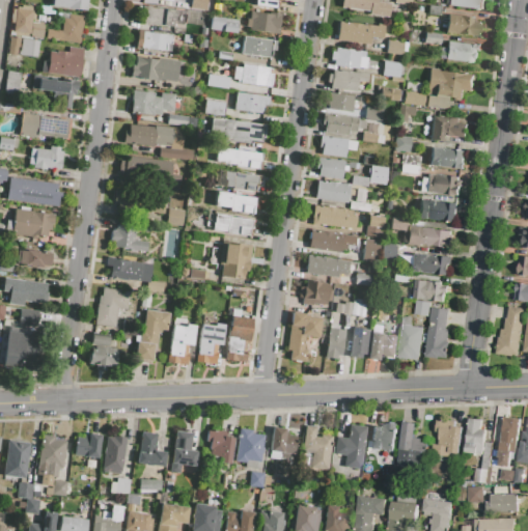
[(53,5),(53,0),(87,0),(87,9),(53,5)]
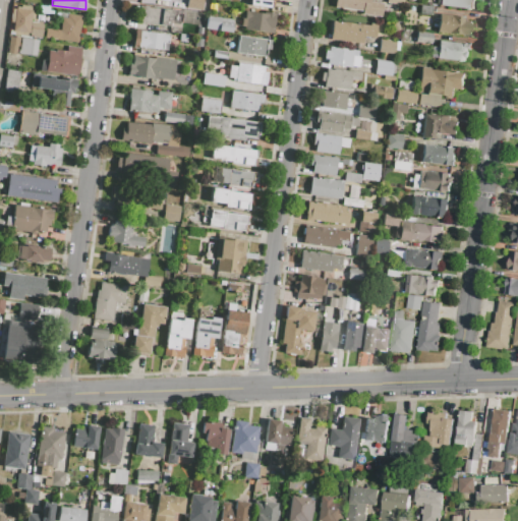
[(189,0),(206,0),(205,10),(189,8),(189,0)]
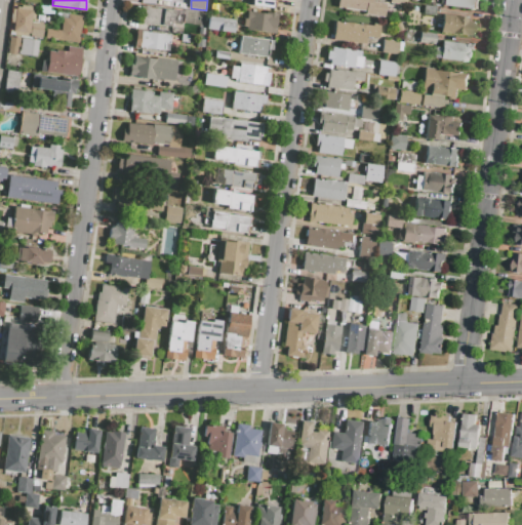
[(253,5),(253,0),(277,0),(276,8),(253,5)]
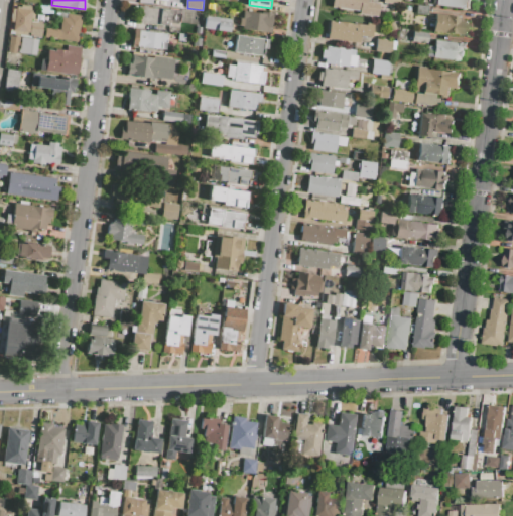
[(368,0),(368,1),(381,3),(379,16),(361,14),(361,11),(333,7),(333,0),(368,0)]
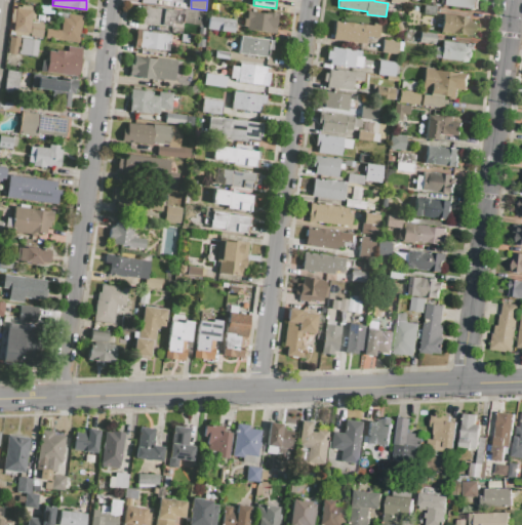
[(444,0),(481,0),(480,10),(477,9),(477,11),(474,10),(474,9),(470,8),(444,4),(444,0)]
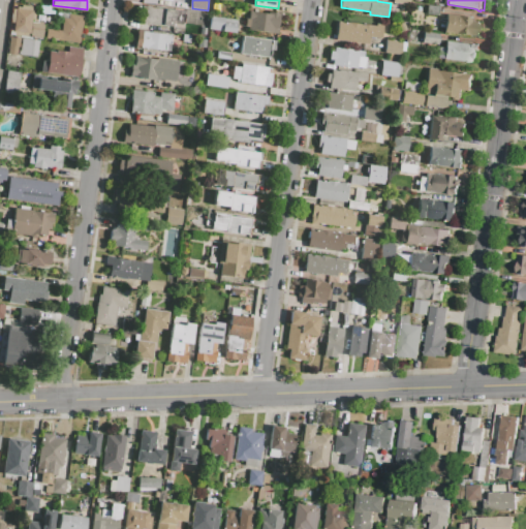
[(14,32),(19,4),(35,6),(33,22),(32,34),(14,32)]
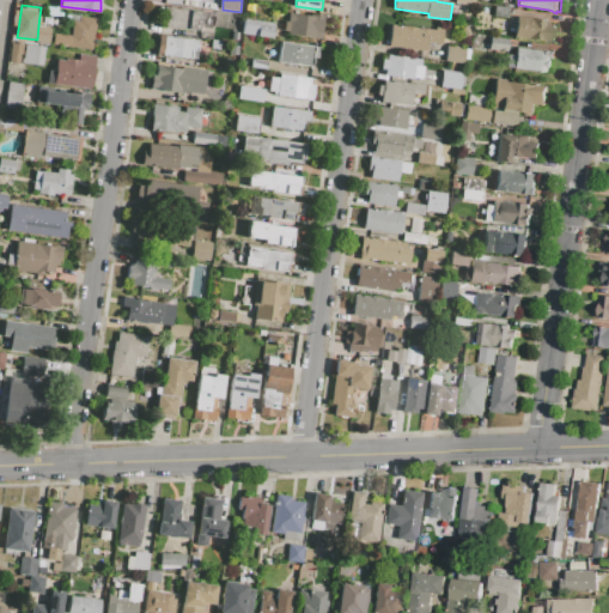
[(49,6),(60,8),(59,17),(48,16),(49,6)]
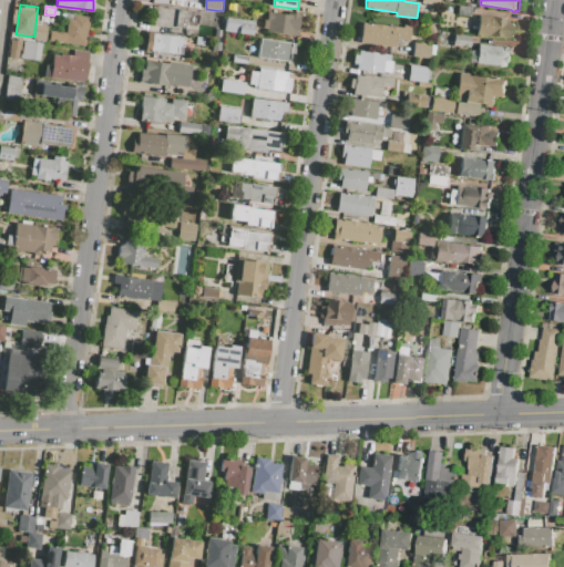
[(164,8),(190,11),(188,21),(183,21),(183,28),(152,24),(154,7),(159,7),(160,7),(161,6),(162,7),(163,7),(164,8)]
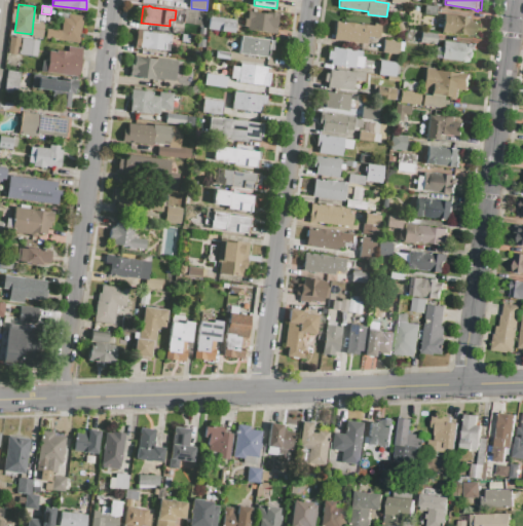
[(427,5),(440,6),(439,14),(426,12),(427,5)]
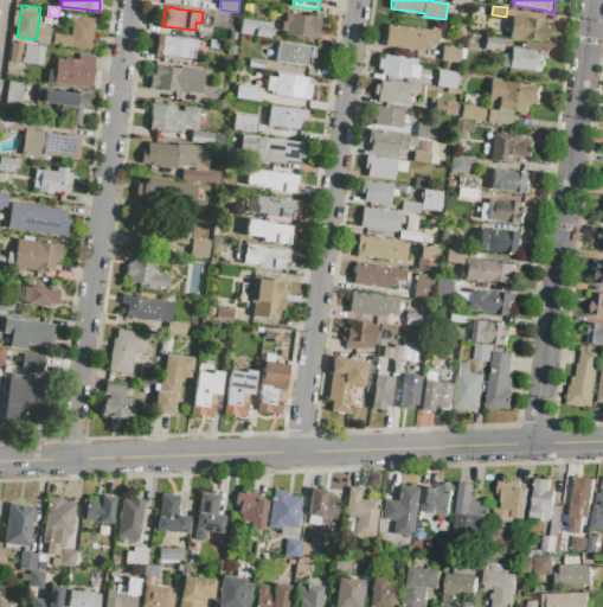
[(218,11),(241,13),(239,30),(216,27),(218,11)]
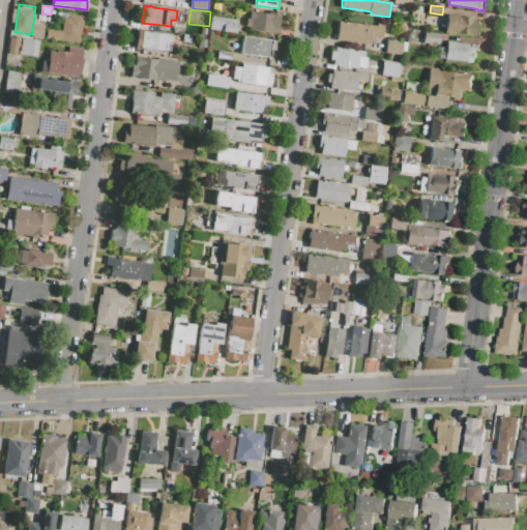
[(280,34),(251,30),(251,27),(247,27),(249,19),(251,19),(252,11),(270,13),(271,11),(283,13),(280,34)]
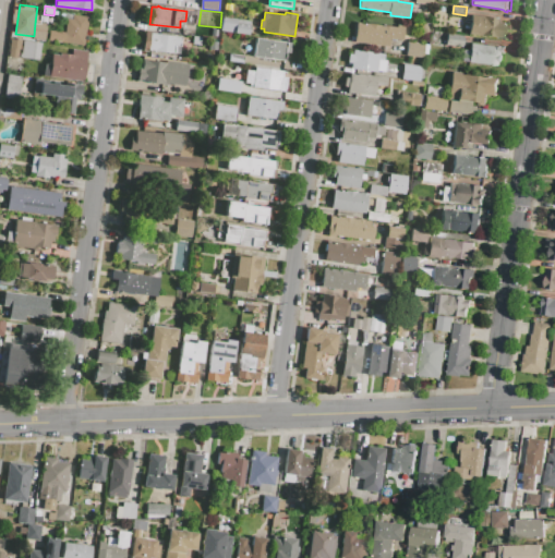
[(41,15),(49,16),(49,24),(40,23),(41,15)]
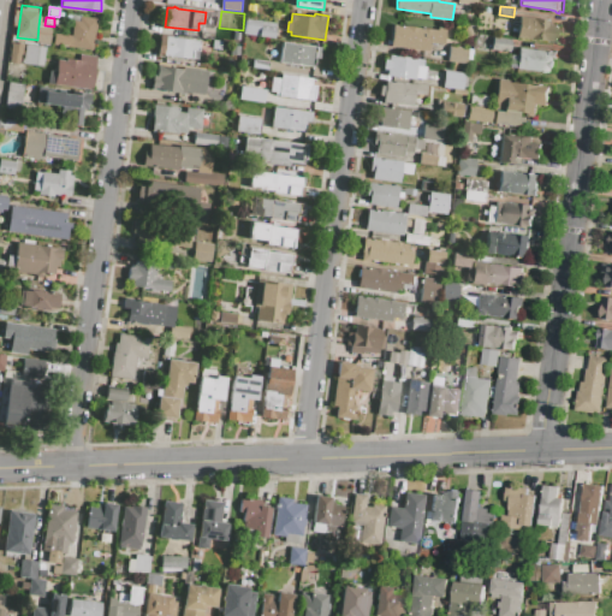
[(99,19),(95,51),(54,45),(55,33),(73,35),(75,21),(82,21),(83,17),(99,19)]
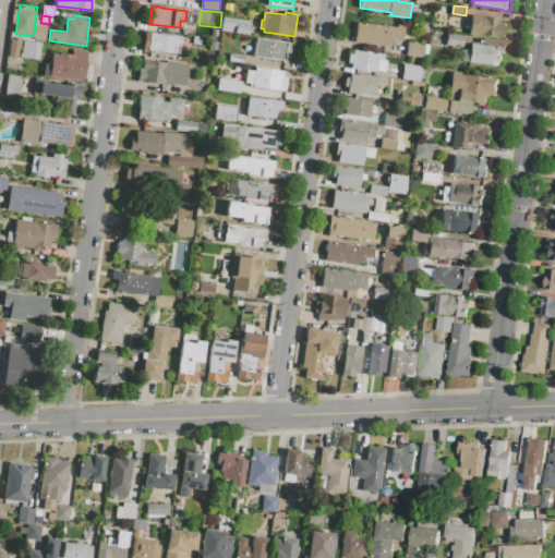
[(472,15),(501,19),(499,23),(509,24),(507,38),(470,34),(472,15)]
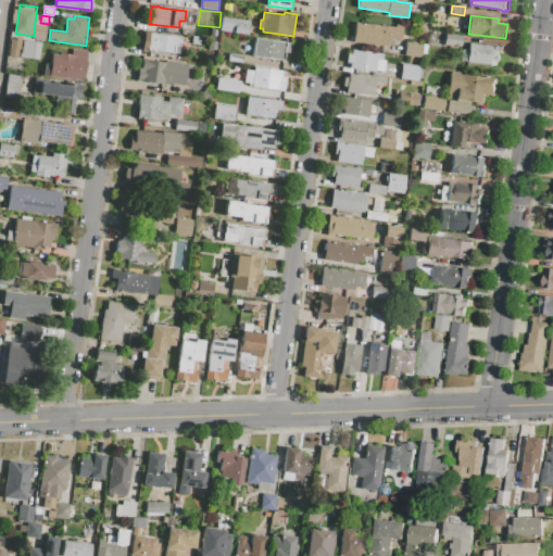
[(225,16),(238,19),(238,23),(251,25),(250,35),(223,32),(225,16)]
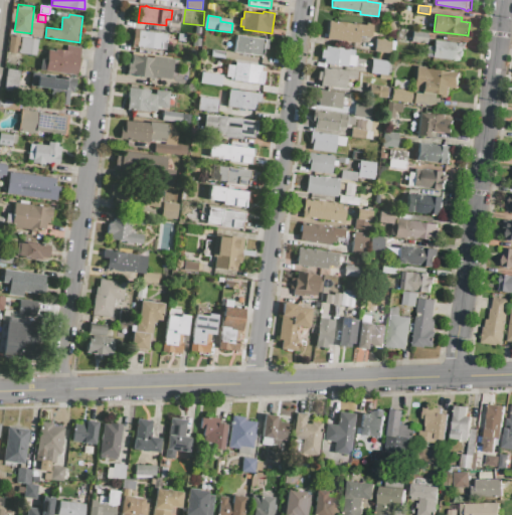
[(328,39),(330,31),(328,30),(329,20),(341,22),(342,21),(353,23),(355,24),(356,23),(368,25),(368,22),(375,23),(373,37),(360,36),(359,43),(328,39)]
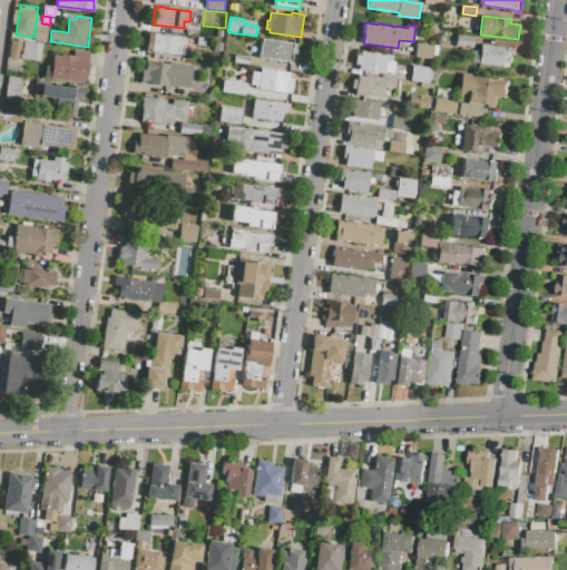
[(35,37),(36,23),(49,26),(47,40),(35,39),(35,37)]
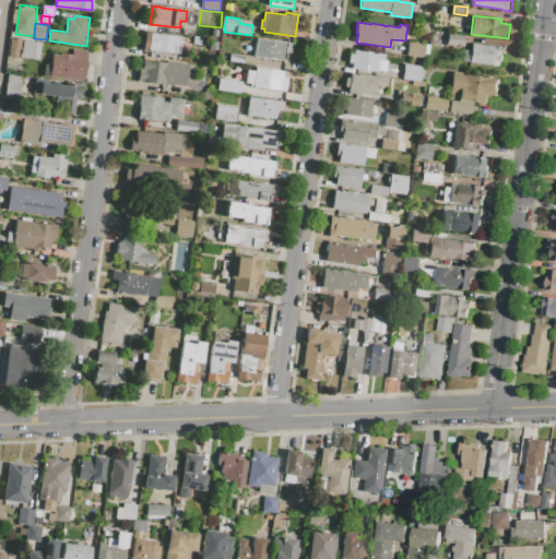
[(428,23),(433,32),(426,35),(422,26),(428,23)]
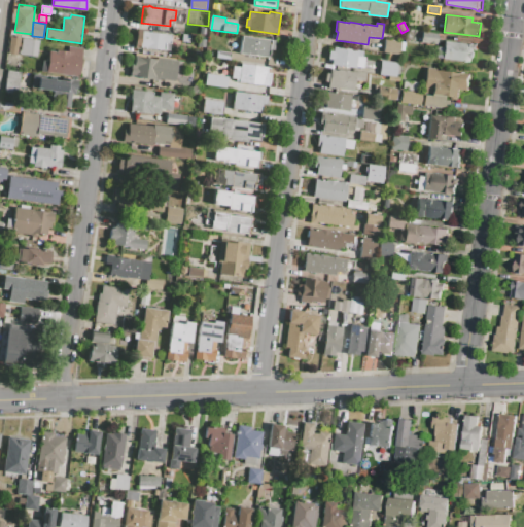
[(173,35),(172,43),(167,43),(166,50),(136,46),(138,29),(143,30),(143,31),(173,35)]
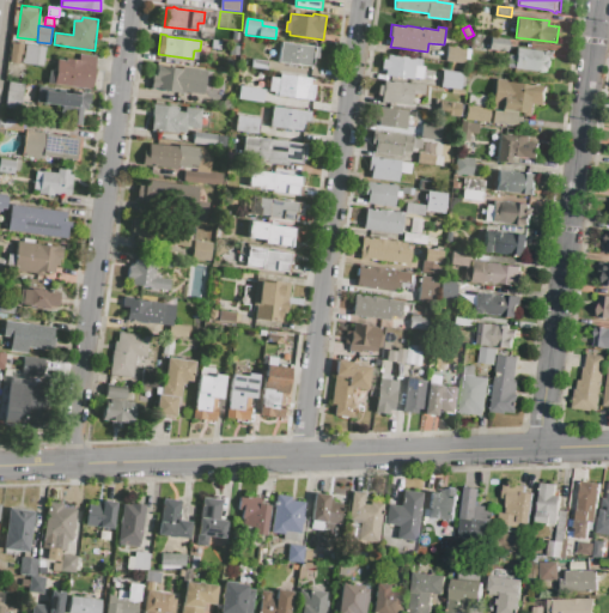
[(493,36),(511,38),(510,52),(491,49),(493,36)]
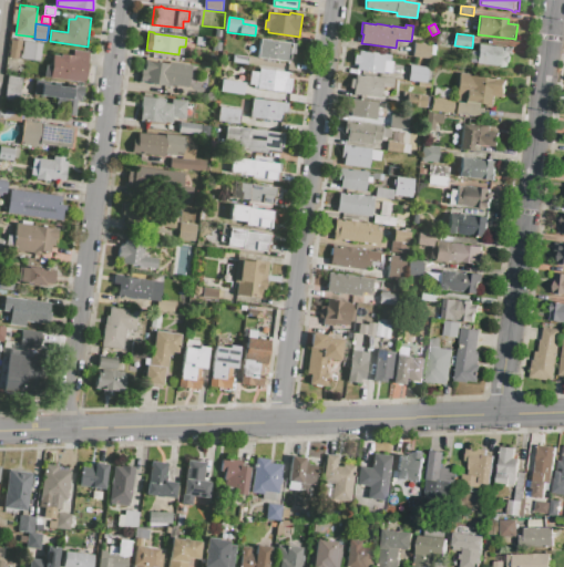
[(198,37),(207,38),(206,45),(197,45),(198,37)]
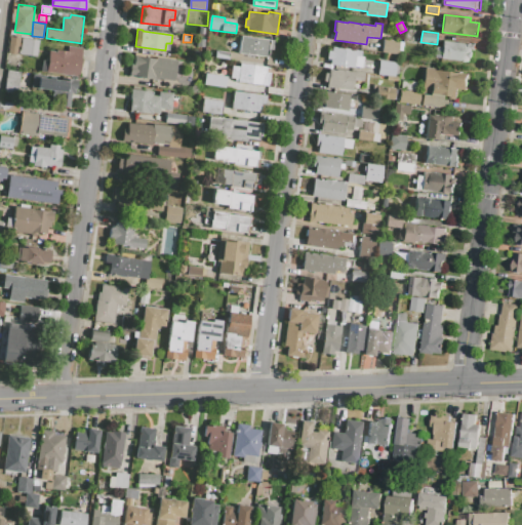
[(242,36),(276,40),(275,50),(270,49),(270,57),(240,53),(242,36)]
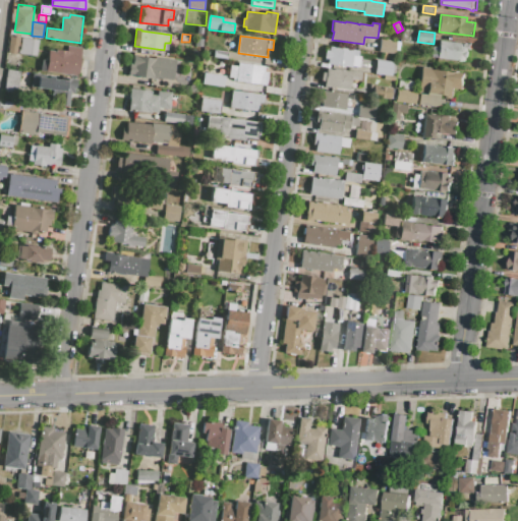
[(11,37),(21,38),(20,46),(19,46),(18,54),(9,53),(11,37)]
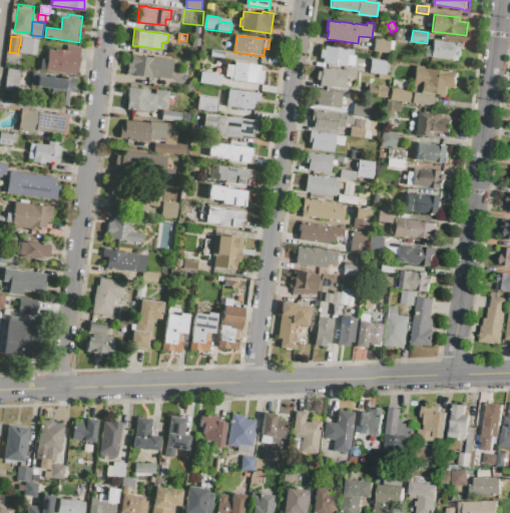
[(23,37),(39,39),(37,55),(21,53),(23,37)]
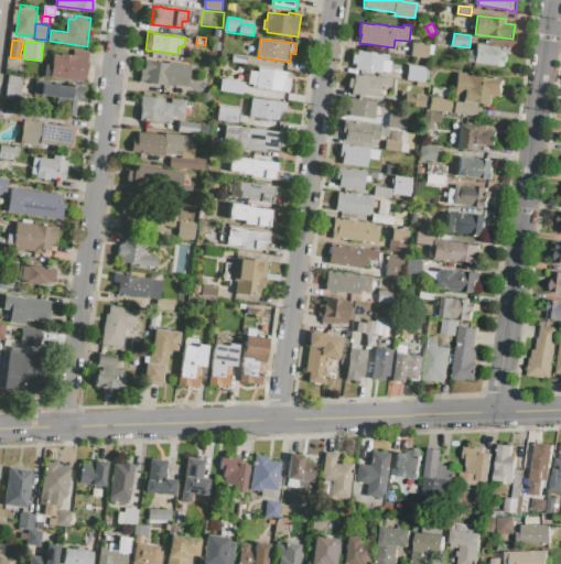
[(414,42),(435,45),(433,60),(412,56),(414,42)]
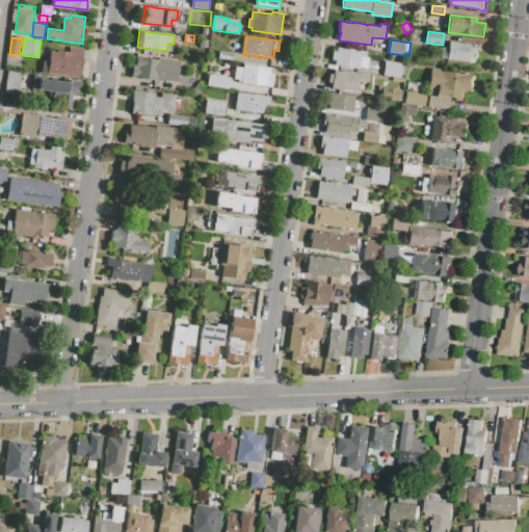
[(450,41),(484,46),(483,52),(481,51),(480,60),(479,63),(448,59),(450,41)]
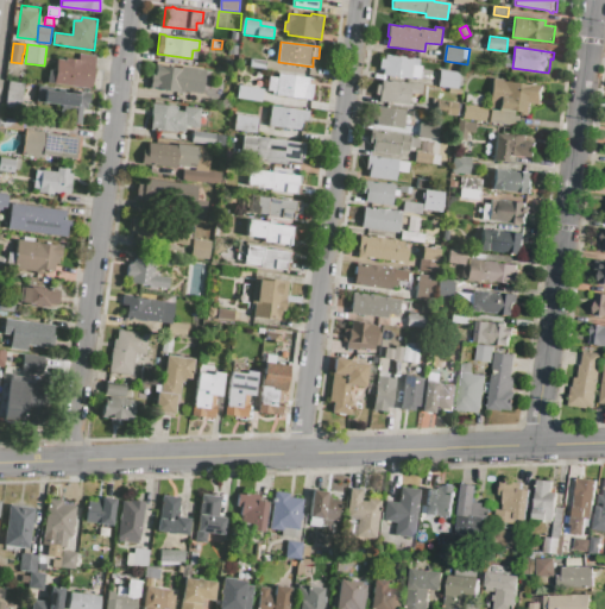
[(49,83),(50,69),(57,70),(58,58),(67,60),(67,57),(80,60),(81,54),(98,56),(93,88),(49,83)]
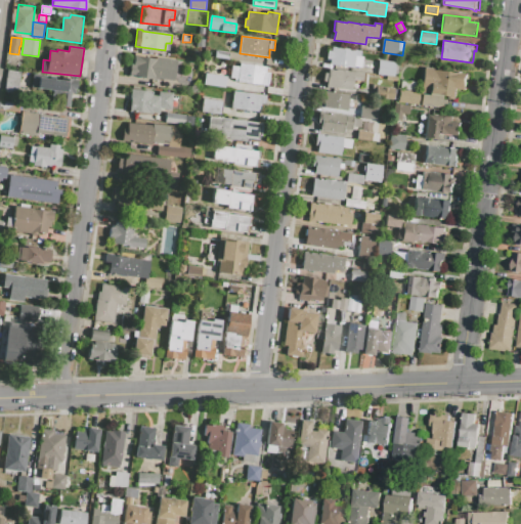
[(333,46),(362,50),(361,56),(364,56),(362,68),(354,66),(354,68),(331,63),(331,58),(328,58),(329,50),(333,51),(333,46)]
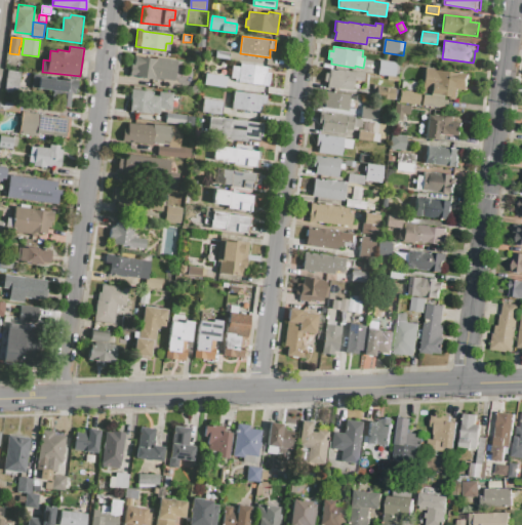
[(218,50),(231,51),(230,58),(217,57),(218,50)]
